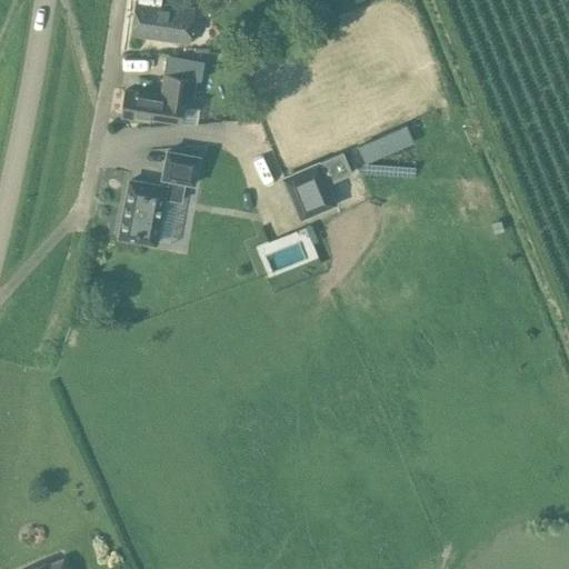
[(139,0),(138,0),(136,0),(132,33),(189,41),(193,8),(162,3),(139,0)]
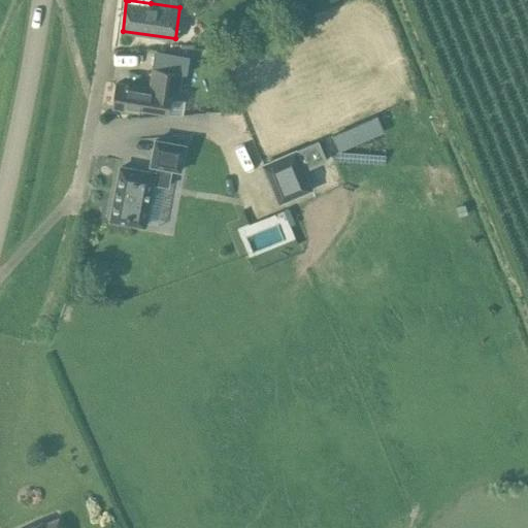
[(118,83),(113,106),(139,110),(139,107),(168,111),(170,98),(179,99),(184,74),(187,74),(189,62),(190,57),(155,51),(154,56),(149,88),(118,83)]
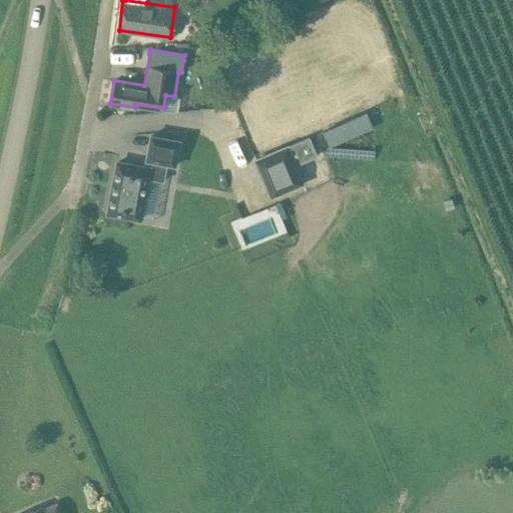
[(367,111),(323,130),(330,146),(374,127),(367,111)]
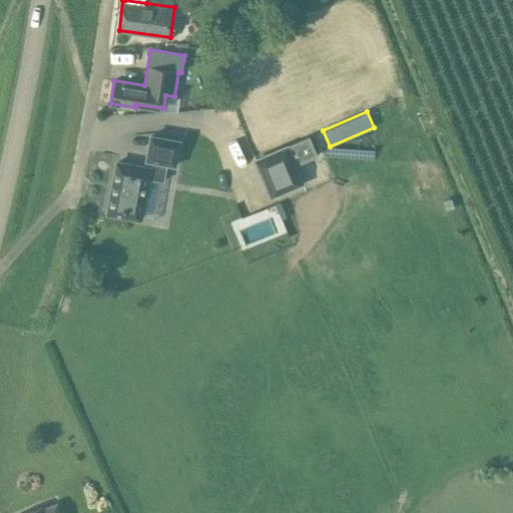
[(108,212),(140,218),(148,177),(164,180),(167,164),(177,166),(182,139),(151,133),(145,160),(148,161),(147,167),(118,161),(108,212)]
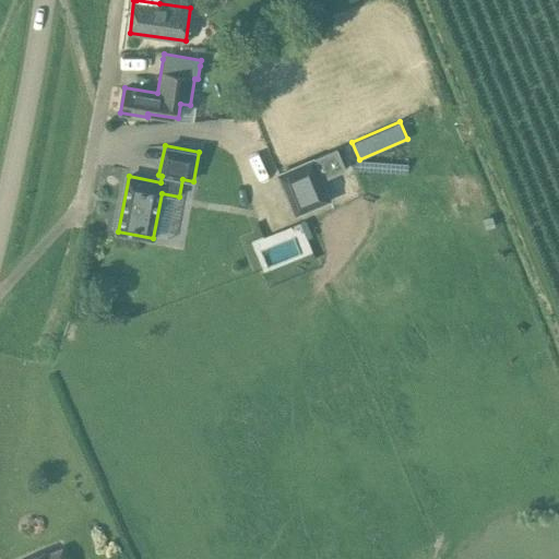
[(277,173),(295,215),(333,201),(323,179),(346,169),(337,149),(277,173)]
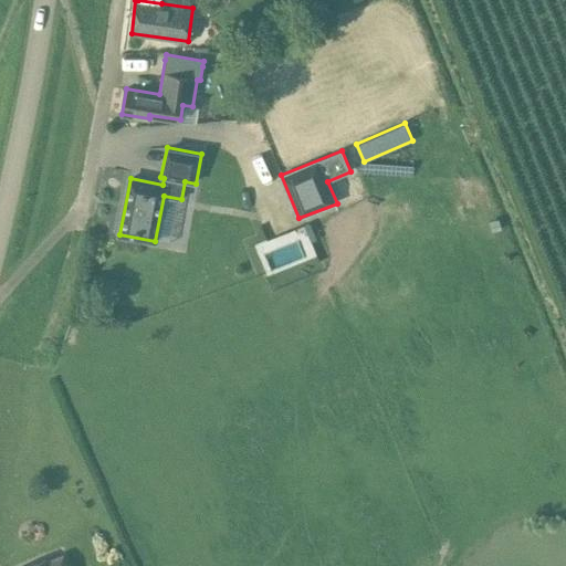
[(255,243),(268,274),(316,255),(304,224),(255,243)]
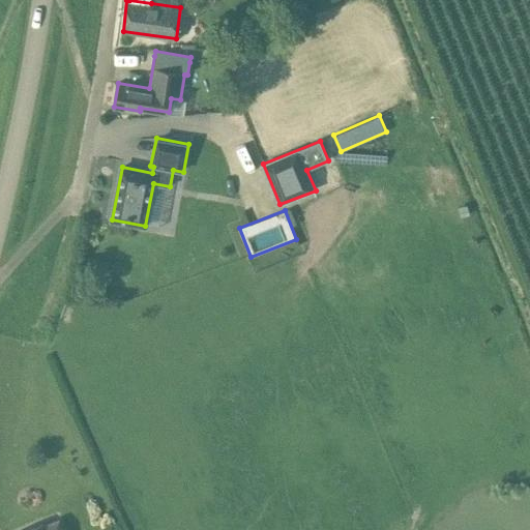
[(43,524),(27,529),(63,529),(59,520),(45,525),(43,524)]
